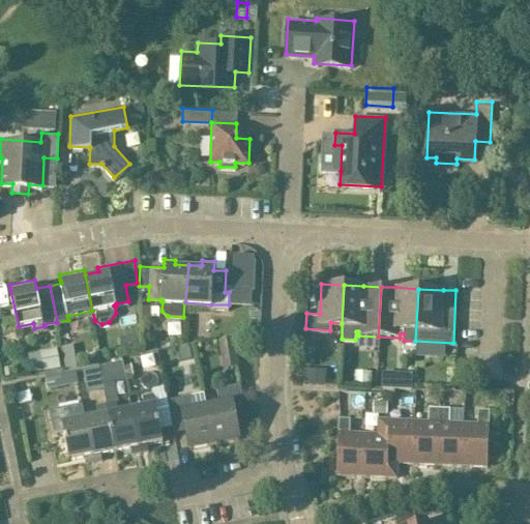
[(239,365),(233,333),(218,337),(224,367),(239,365)]
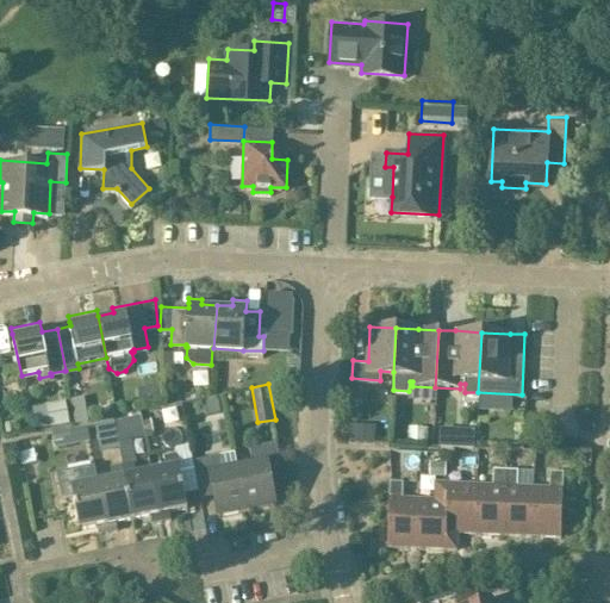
[(43,399),(44,422),(66,420),(64,397),(43,399)]
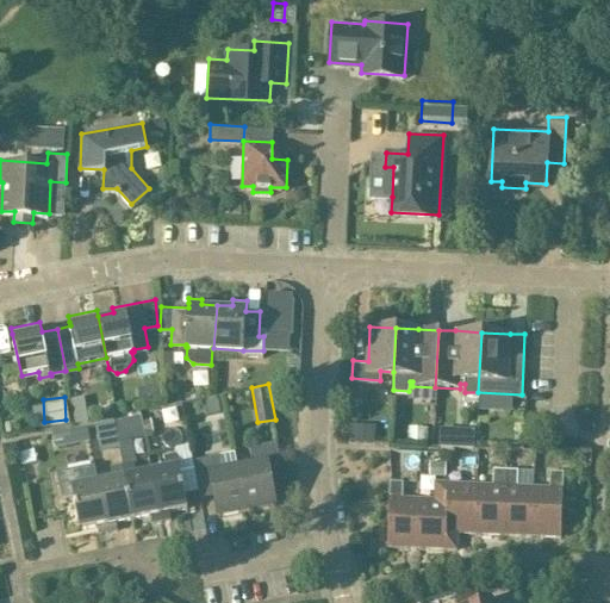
[(99,446),(118,442),(118,433),(114,418),(94,423),(99,446)]
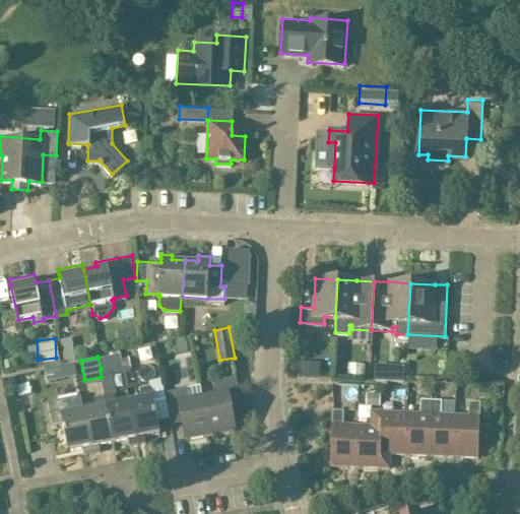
[(298,371),(317,372),(318,360),(298,360),(298,371)]
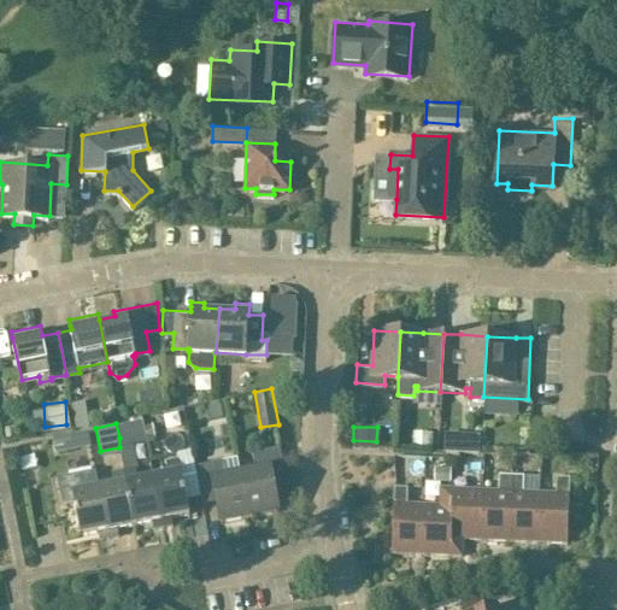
[(88,429),(66,433),(69,443),(89,439),(88,429)]
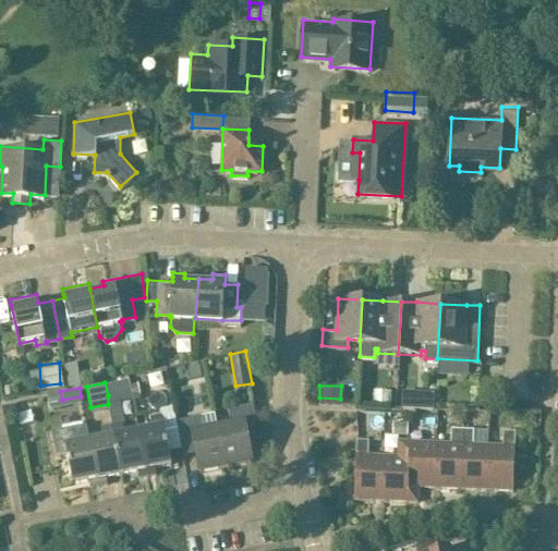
[(401,403),(432,404),(433,388),(402,388),(401,403)]
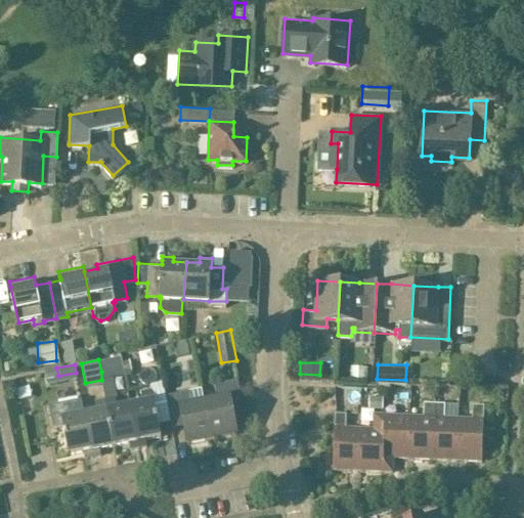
[(132,402),(117,405),(115,394),(118,394),(114,374),(108,371),(101,372),(101,380),(104,395),(115,443),(139,438),(132,402)]
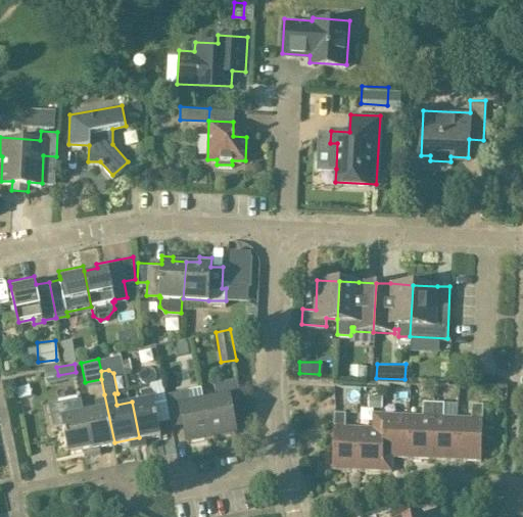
[(53,397),(80,392),(76,375),(49,380),(53,397)]
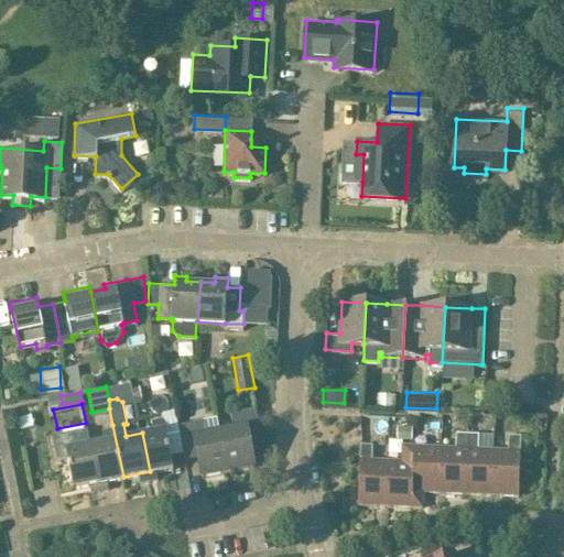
[(235,427),(220,430),(228,470),(255,465),(250,445),(249,437),(247,428),(260,426),(256,407),(231,412),(235,427)]
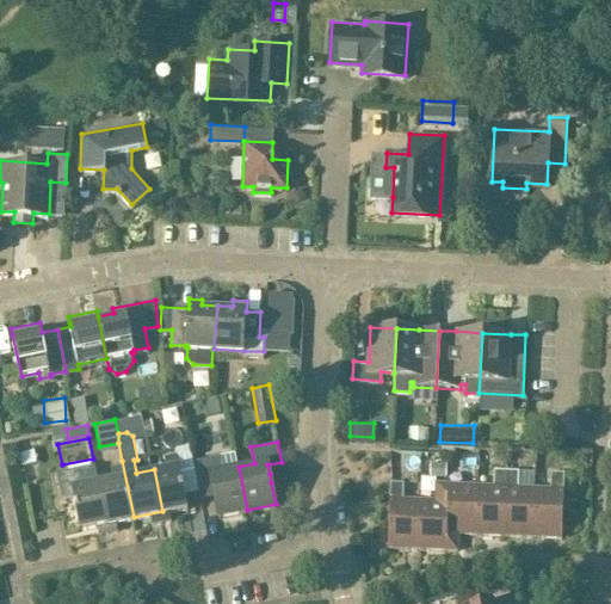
[(165,454),(167,467),(154,469),(162,511),(187,506),(179,464),(177,451),(165,454)]
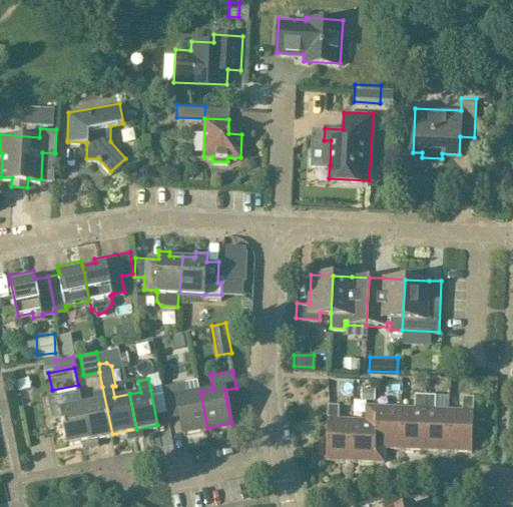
[(183,432),(207,428),(200,392),(187,394),(184,382),(175,383),(175,382),(162,385),(167,409),(178,406),(183,432)]
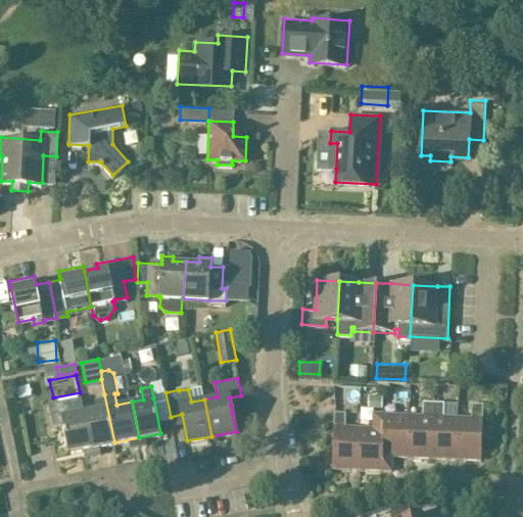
[(97,409),(86,411),(93,447),(114,442),(104,394),(95,396),(97,409)]
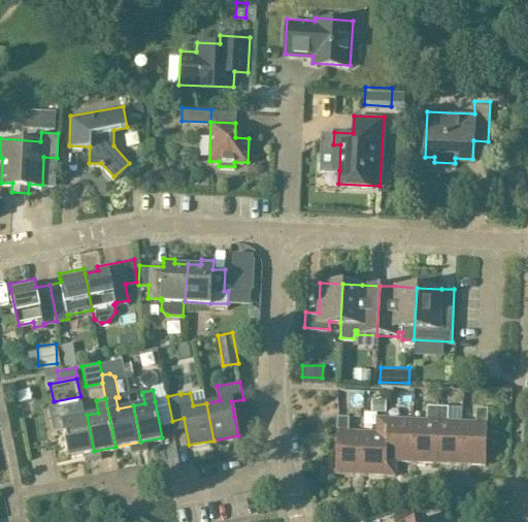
[(54,428),(62,426),(68,456),(94,451),(87,415),(84,415),(80,399),(50,405),(51,411),(54,428)]
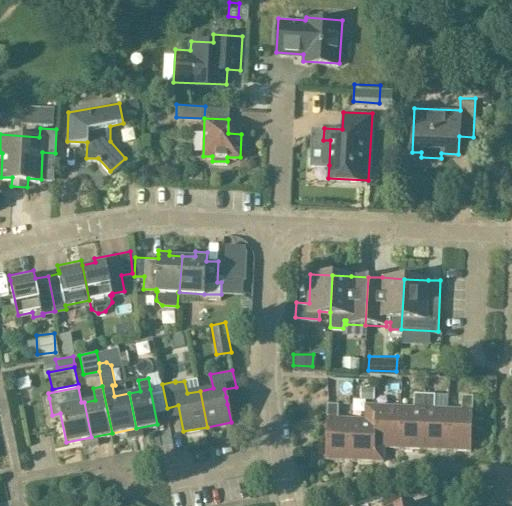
[(414,391),(413,405),(400,404),(398,445),(422,446),(424,391),(414,391)]
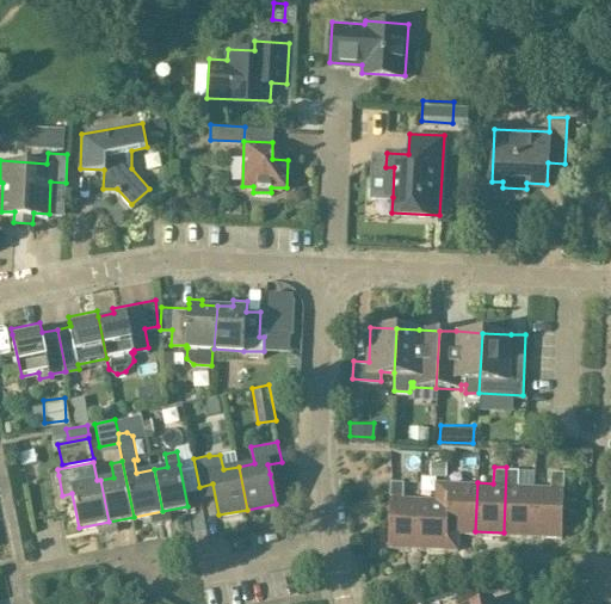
[(535,485),(518,485),(518,467),(506,467),(504,532),(532,534),(535,485)]
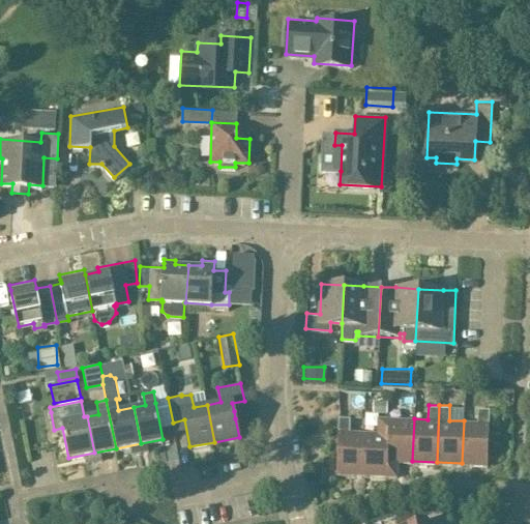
[(489,430),(489,421),(489,407),(478,407),(477,421),(464,420),(462,463),(488,464),(488,446),(500,446),(501,431),(489,430)]
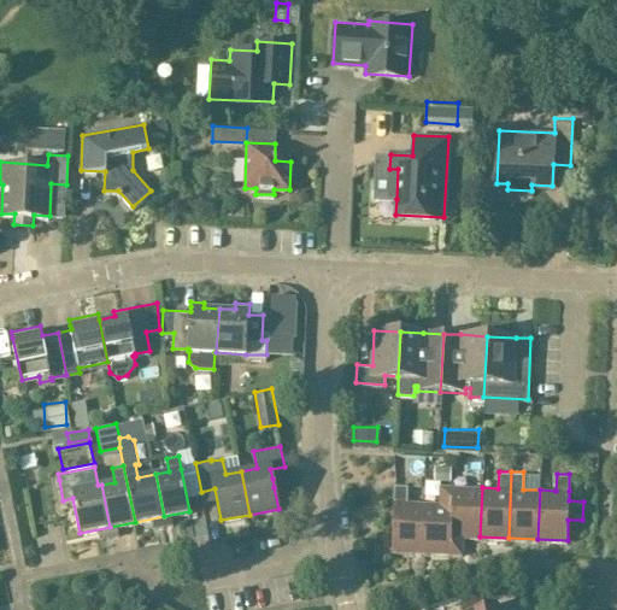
[(394,484),(394,500),(392,550),(421,551),(423,502),(407,500),(407,485),(394,484)]
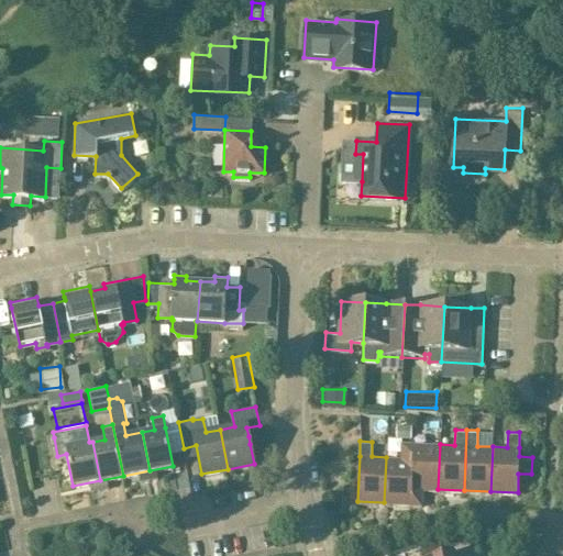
[(400,458),(386,457),(384,502),(410,503),(414,443),(401,443),(400,458)]
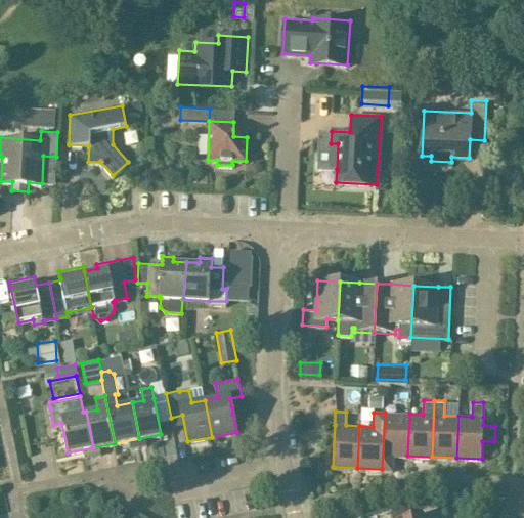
[(409,414),(385,413),(382,469),(392,469),(393,455),(407,456),(409,414)]
